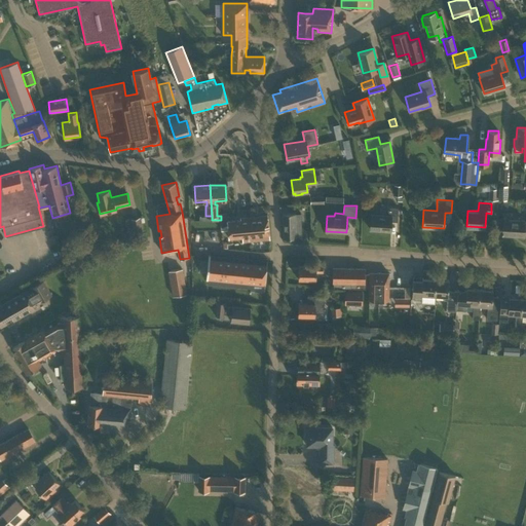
[(398,222),(398,208),(388,208),(387,216),(371,215),(370,229),(390,230),(390,221),(398,222)]
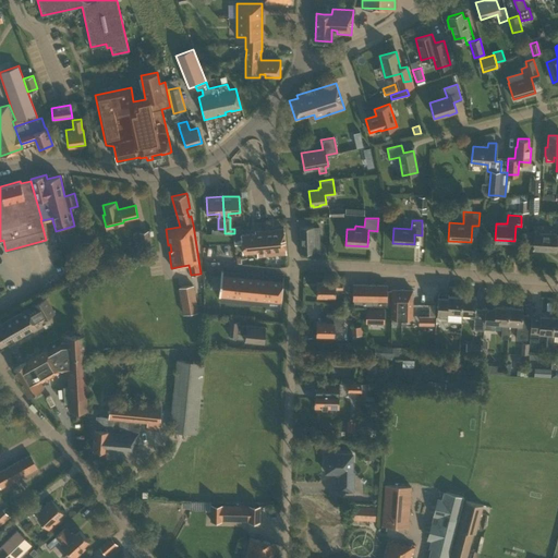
[(313,227),(313,226),(300,227),(301,253),(314,252),(314,251),(319,251),(319,243),(313,243),(313,234),(319,234),(319,227),(313,227)]
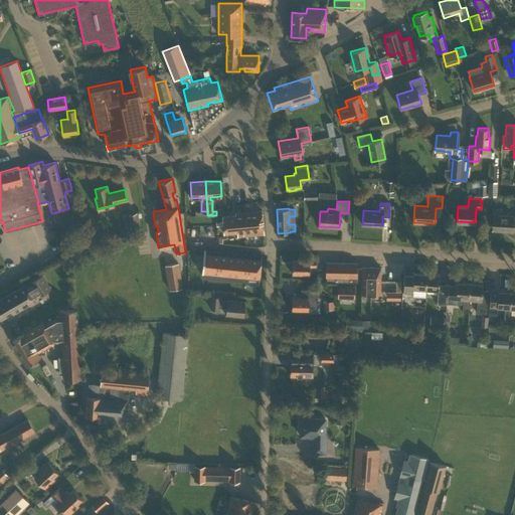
[(252,211),(254,234),(264,233),(262,210),(252,211)]
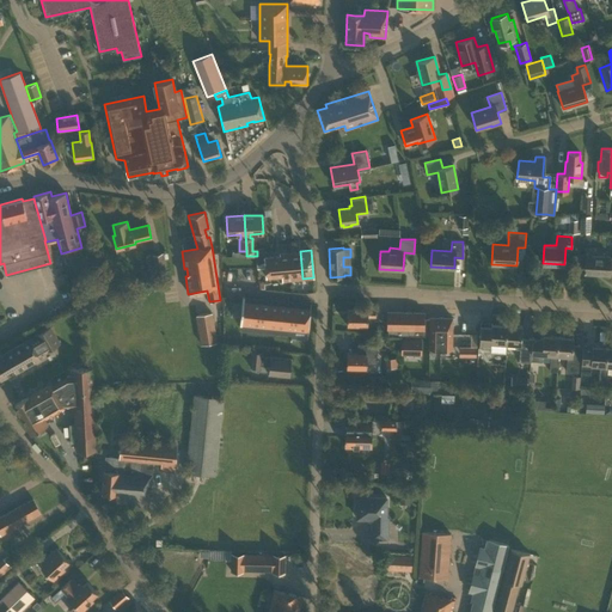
[(292,280),(303,279),(300,251),(288,252),(292,280)]
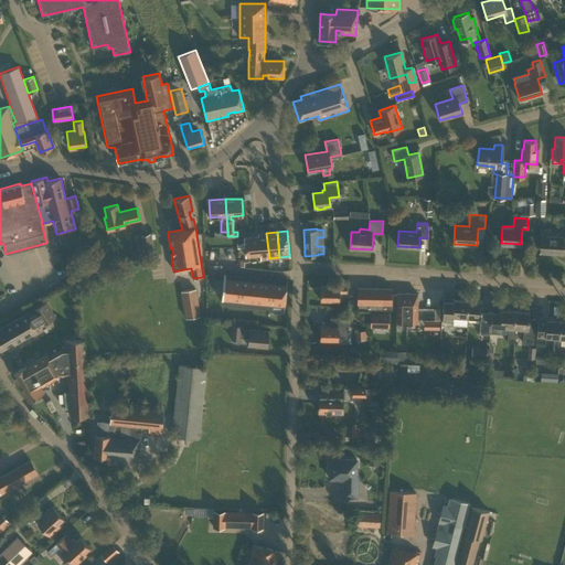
[(153,246),(150,233),(140,235),(144,248),(153,246)]
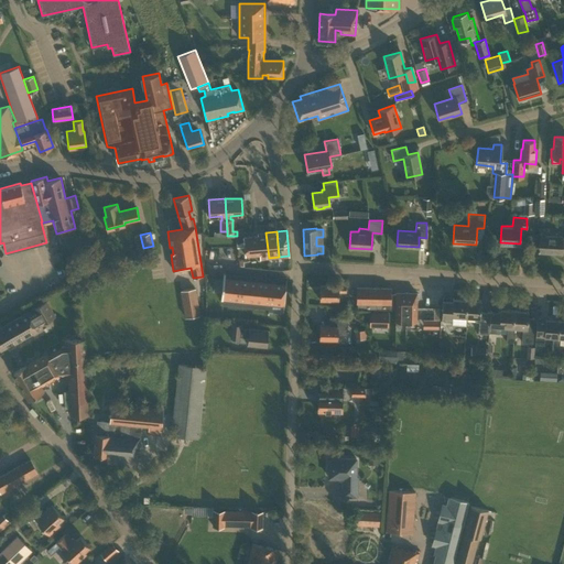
[(269,258),(266,232),(258,234),(258,236),(243,237),(245,256),(260,255),(260,259),(269,258)]
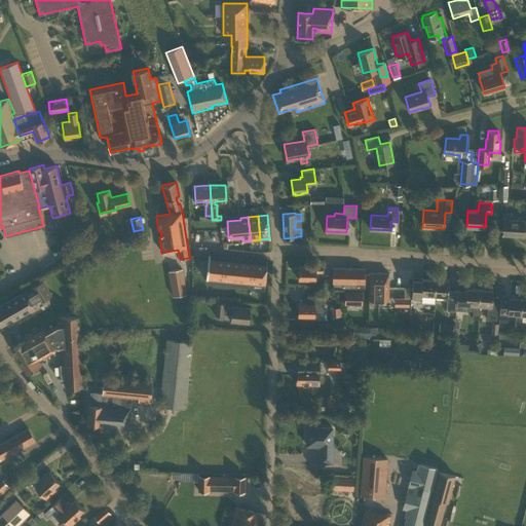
[(502,235),(524,236),(525,221),(503,220),(502,235)]
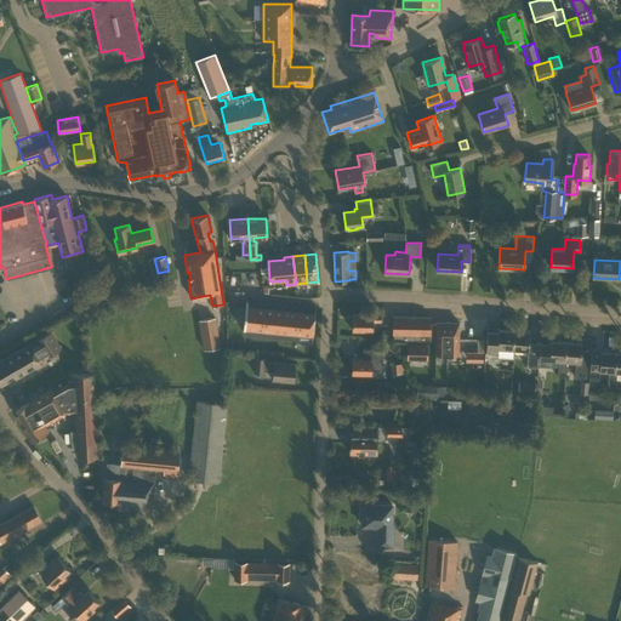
[(246,301),(244,329),(245,329),(296,334),(295,339),(295,341),(296,342),(296,339),(312,341),(311,343),(312,343),(315,307),(298,306),(298,308),(266,306),(266,302),(246,301)]
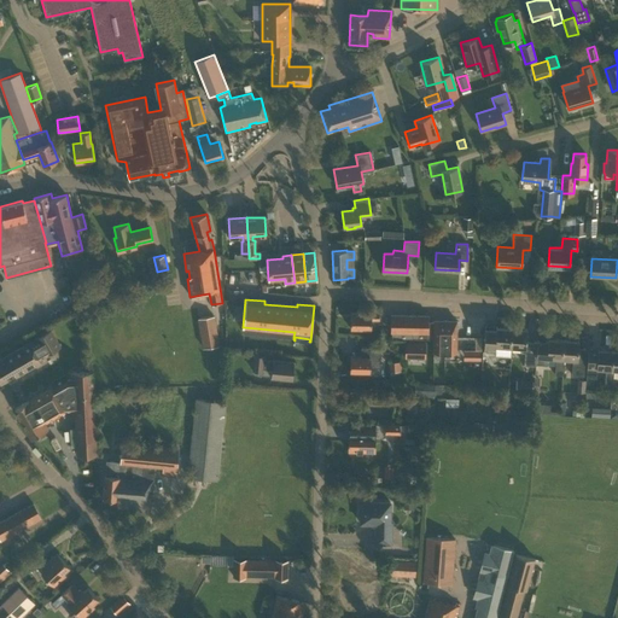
[(379,320),(379,313),(372,313),(350,312),(350,328),(371,328),(371,320),(379,320)]
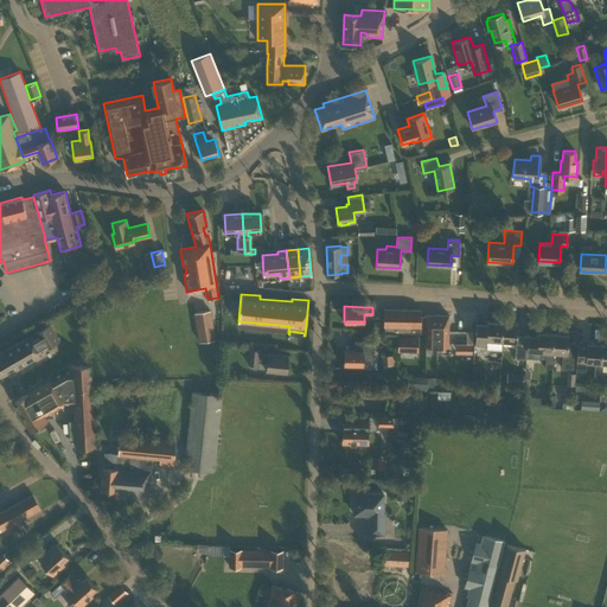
[(198,343),(215,339),(210,310),(193,313),(198,343)]
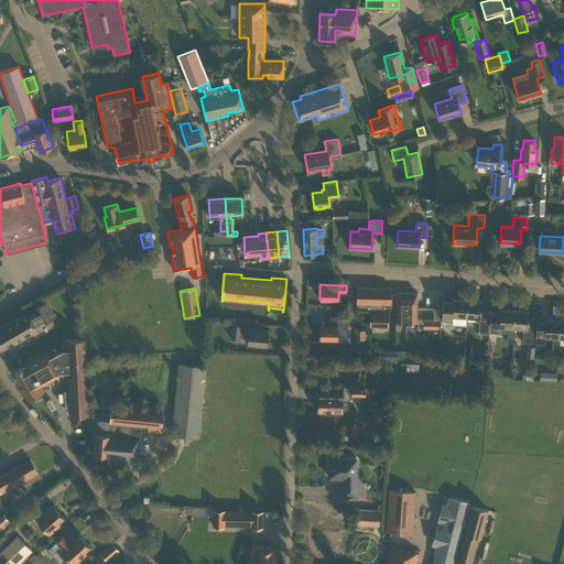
[(377,310),(377,308),(396,310),(396,322),(416,322),(416,293),(396,292),(396,294),(391,293),(391,288),(357,288),(357,303),(357,310),(377,310)]
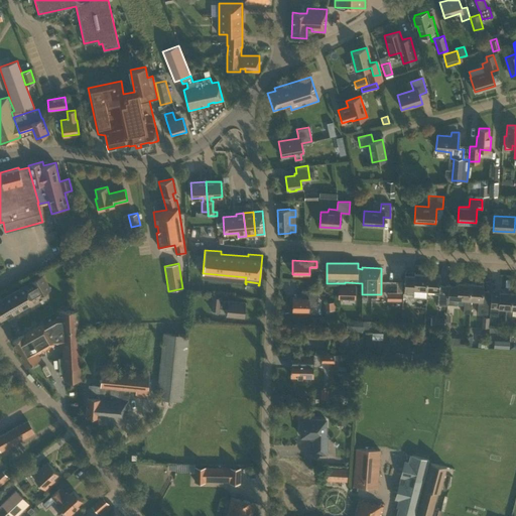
[(405,272),(403,292),(413,293),(413,295),(414,296),(426,297),(427,289),(426,289),(427,273),(414,273),(405,272)]
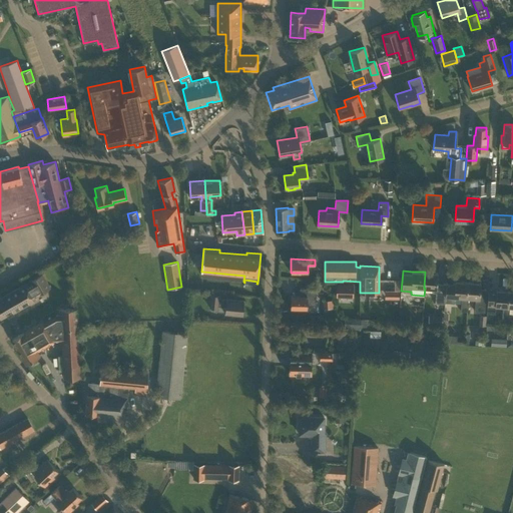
[(425,272),(424,288),(425,288),(433,289),(433,292),(436,293),(435,303),(444,304),(445,284),(437,283),(438,273),(425,272)]
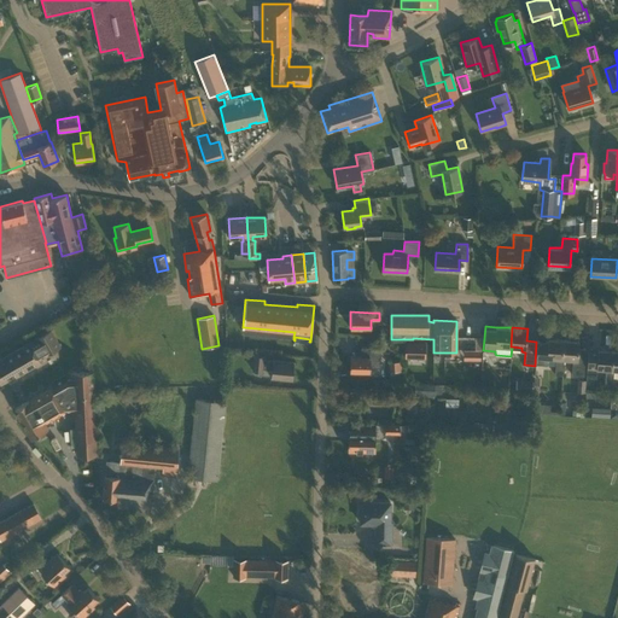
[(51,330),(47,332),(36,338),(30,342),(0,359),(0,382),(0,383),(15,375),(16,377),(41,361),(40,360),(47,355),(47,354),(60,347),(51,330)]
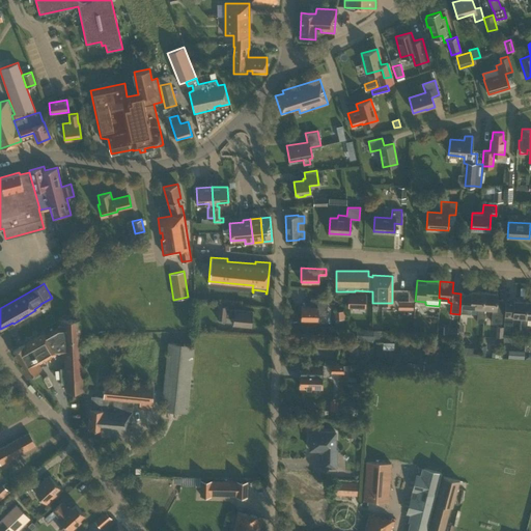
[(484,291),(471,290),(471,292),(462,292),(460,312),(470,313),(470,306),(477,307),(476,322),(483,322),(484,307),(483,307),(484,291)]
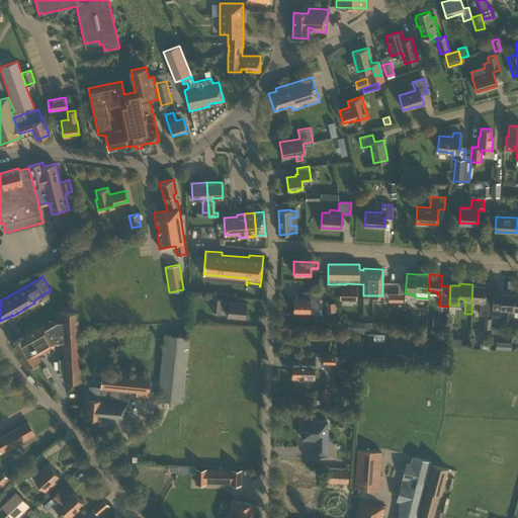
[(486,285),(472,284),(471,299),(472,299),(481,300),(480,315),(489,315),(491,291),(485,291),(486,285)]
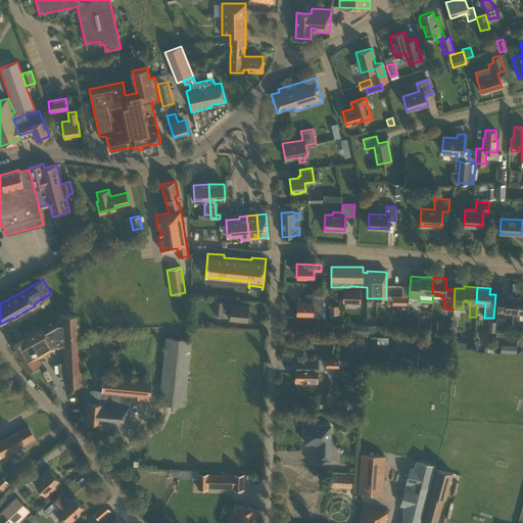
[(343,289),(343,302),(360,302),(360,290),(343,289)]
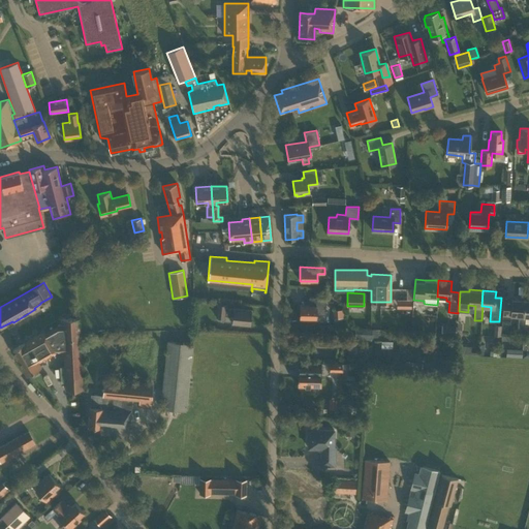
[(300,305),(300,318),(317,318),(317,314),(325,314),(325,297),(309,297),(309,305),(300,305)]
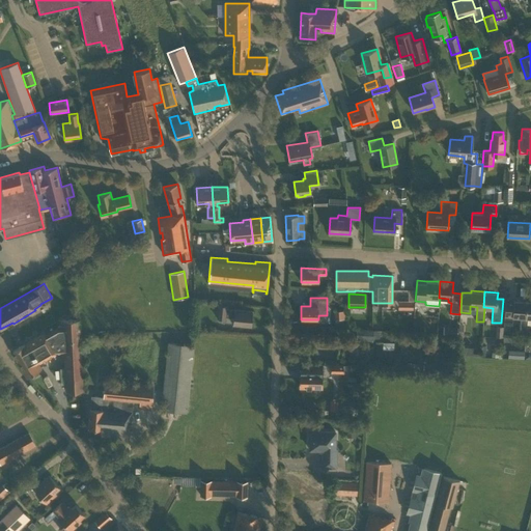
[(505,299),(504,324),(512,325),(513,316),(521,316),(520,331),(523,332),(526,332),(527,326),(527,325),(527,317),(526,316),(527,301),(513,300),(511,300),(507,300),(505,299)]
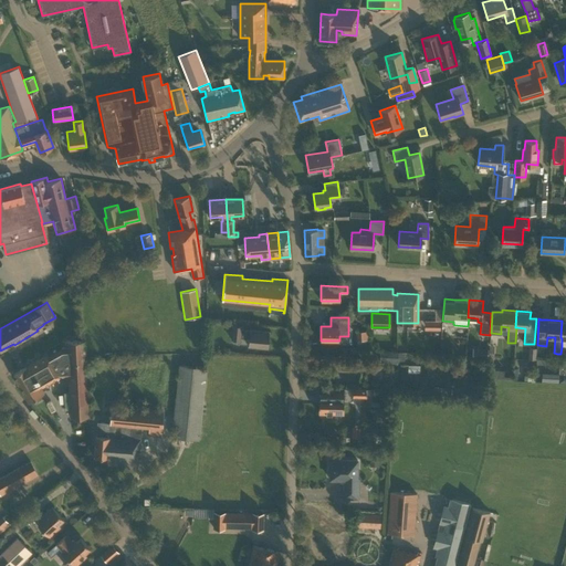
[(268,347),(269,332),(250,329),(250,331),(241,329),(241,326),(232,325),(231,339),(240,341),(240,337),(249,338),(249,345),(268,347)]
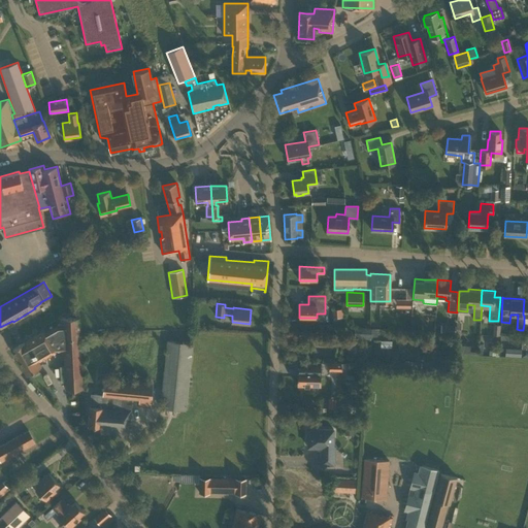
[(343,308),(332,309),(333,318),(344,317),(344,308),(343,308)]
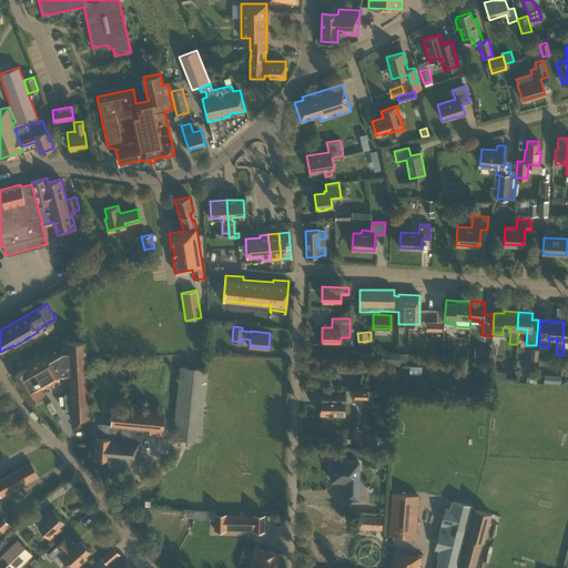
[(61,350),(48,357),(60,377),(69,377),(71,418),(88,417),(84,342),(70,342),(67,343),(67,350),(61,350)]
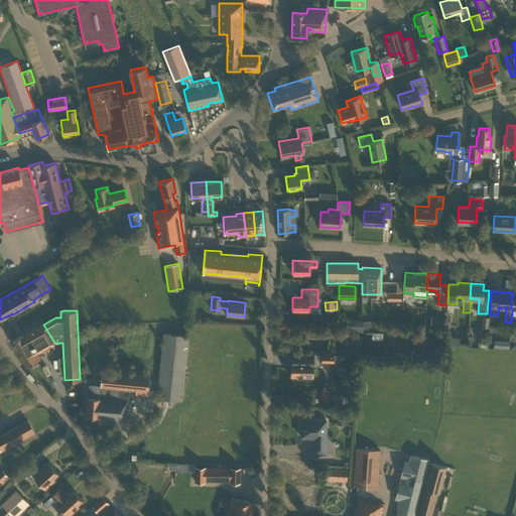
[(347,320),(346,328),(362,329),(368,329),(369,321),(363,321),(347,320)]
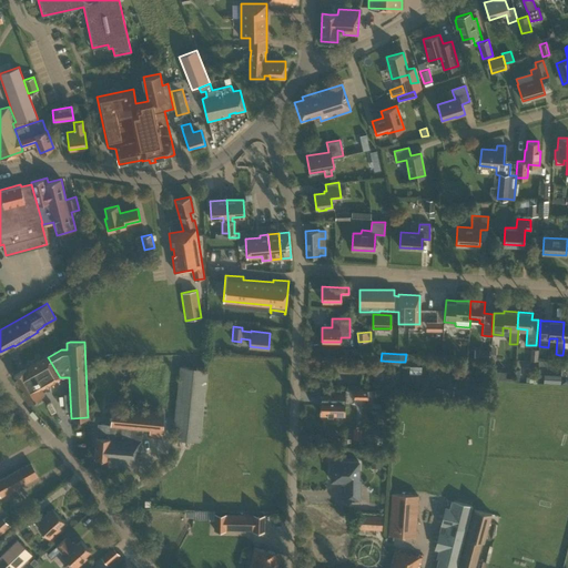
[(26,368),(13,375),(29,403),(34,399),(40,396),(44,394),(41,388),(60,377),(48,357),(48,356),(27,368),(26,368)]
